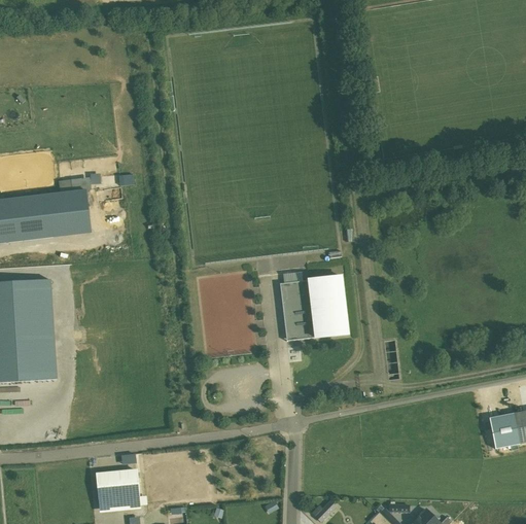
[(100,172),(89,172),(90,182),(100,182),(100,172)]
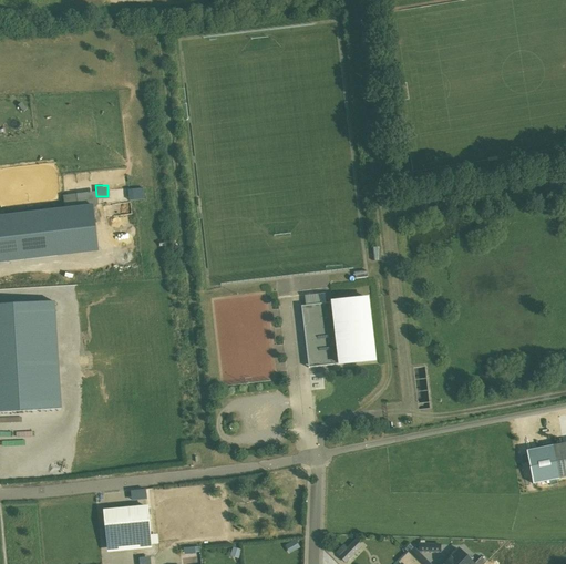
[(95,190),(75,192),(78,205),(92,203),(96,203),(96,196),(95,190)]
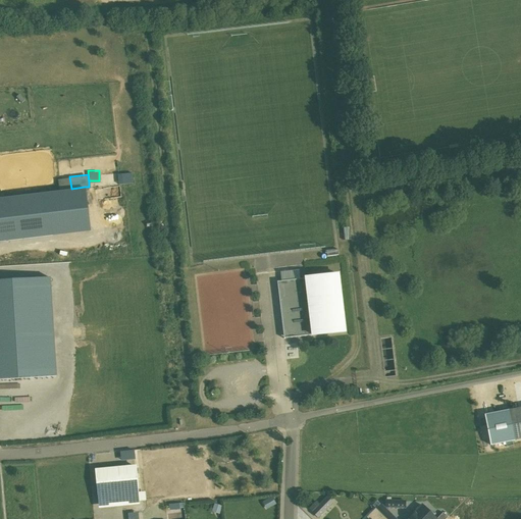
[(69,176),(57,177),(58,190),(71,189),(69,176)]
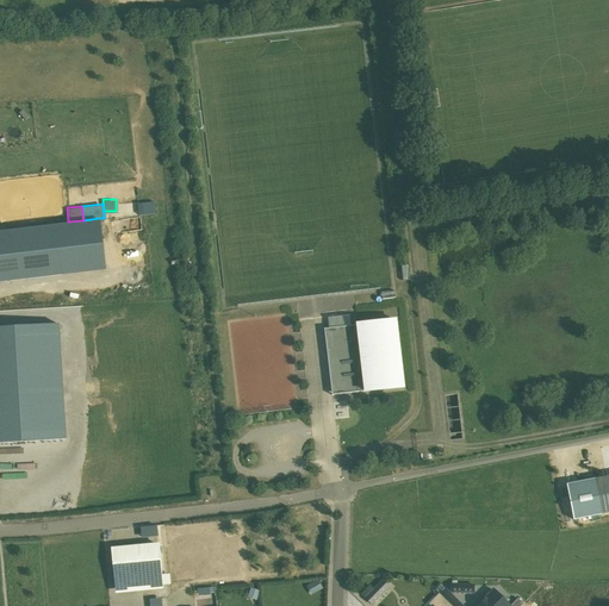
[(68,222),(56,223),(62,272),(104,267),(99,218),(84,220),(68,222)]
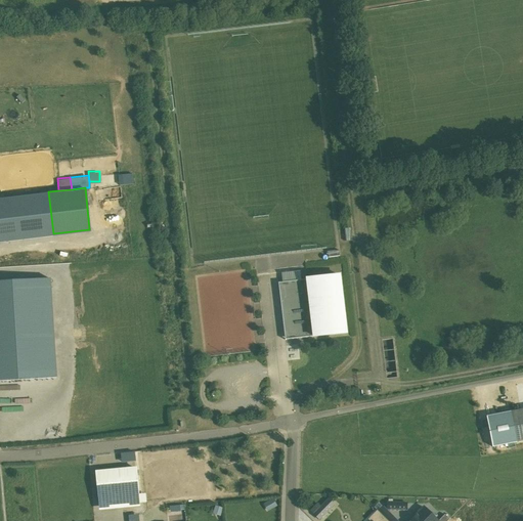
[(48,191),(0,198),(0,240),(53,233),(48,191)]
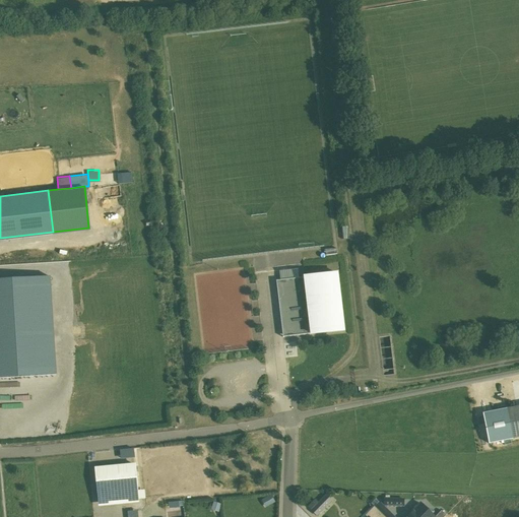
[(336,271),(320,272),(320,273),(304,275),(310,331),(327,329),(342,328),(341,316),(337,282),(336,271)]
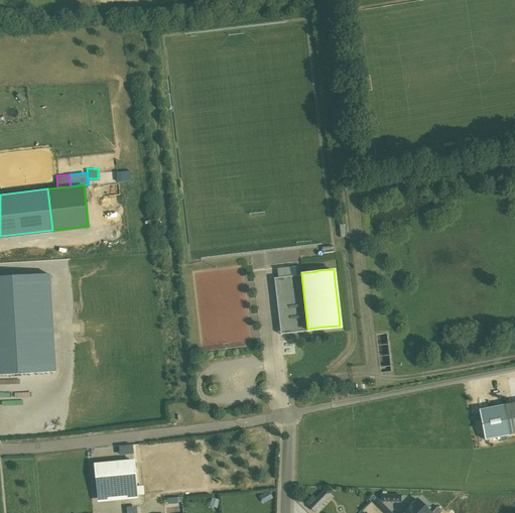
[(37,273),(0,274),(0,372),(43,370),(37,273)]
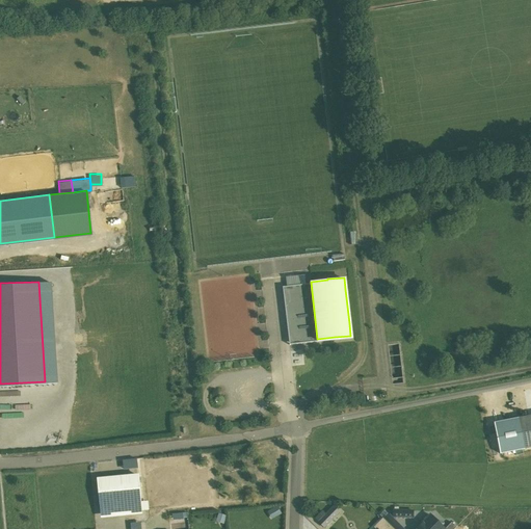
[(311,282),(282,285),(286,318),(290,317),(293,342),(317,339),(311,282)]
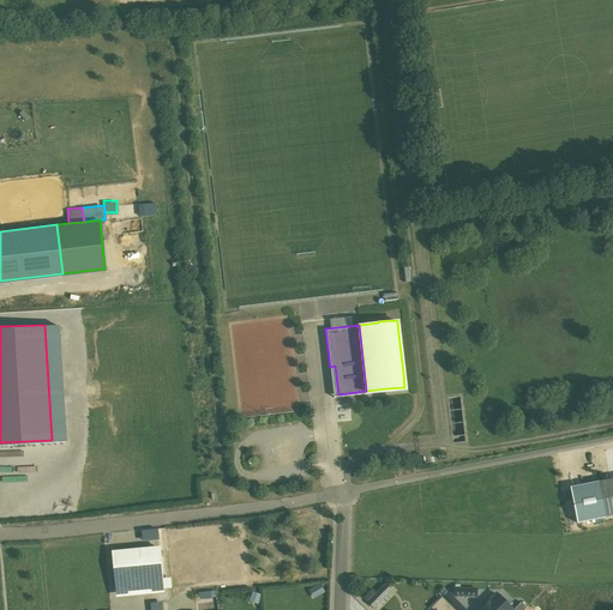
[(612,475),(599,478),(606,514),(612,513),(612,475)]
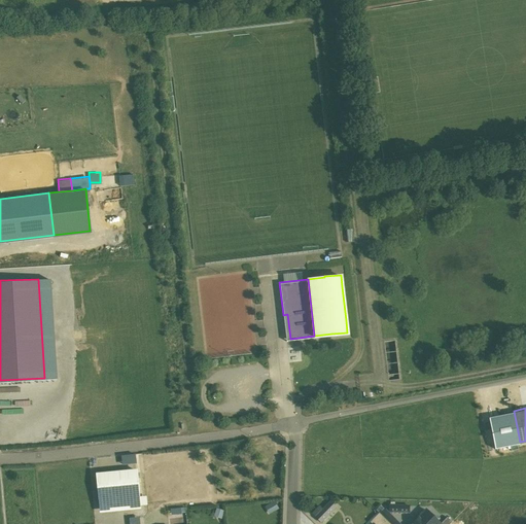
[(520,442),(514,411),(488,416),(494,447),(520,442)]
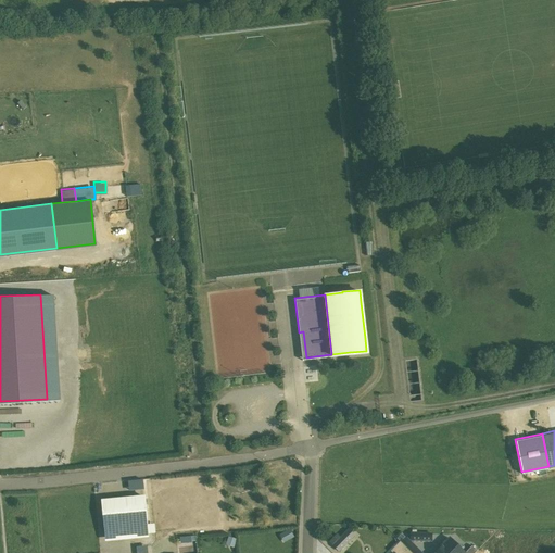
[(125,477),(126,486),(141,485),(140,476),(125,477)]
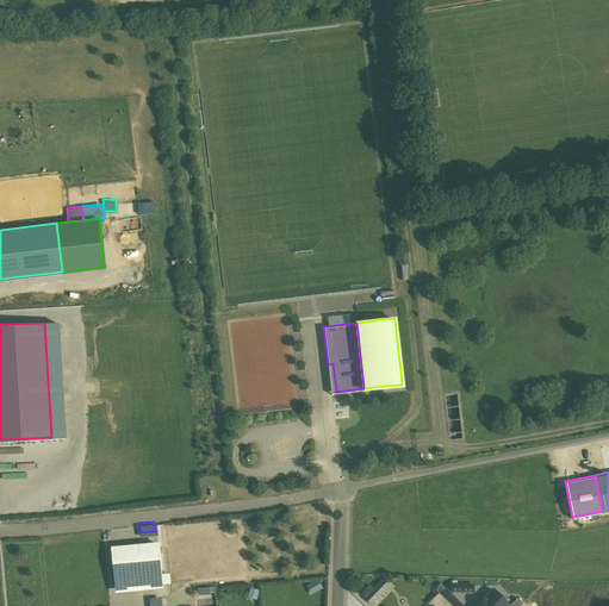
[(157,542),(110,547),(113,576),(161,572),(157,542)]
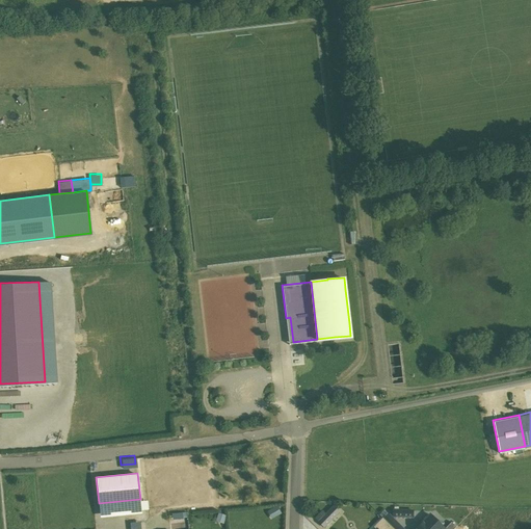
[(333,505),(318,520),(322,525),(337,509),(333,505)]
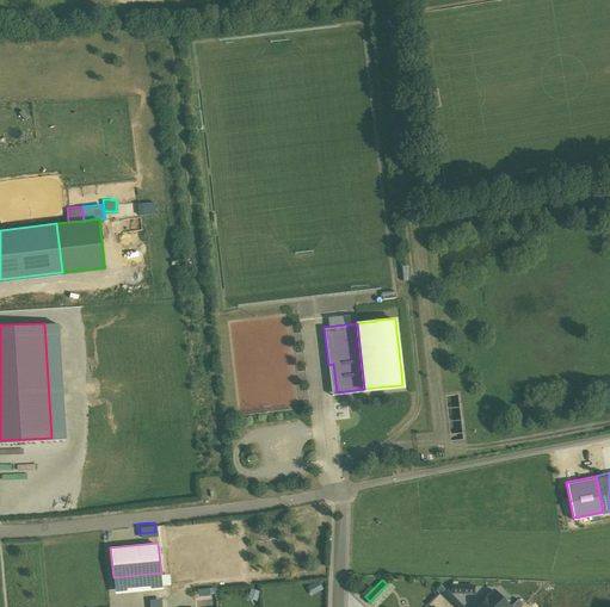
[(196,588),(197,596),(210,595),(210,593),(214,592),(213,586),(196,588)]
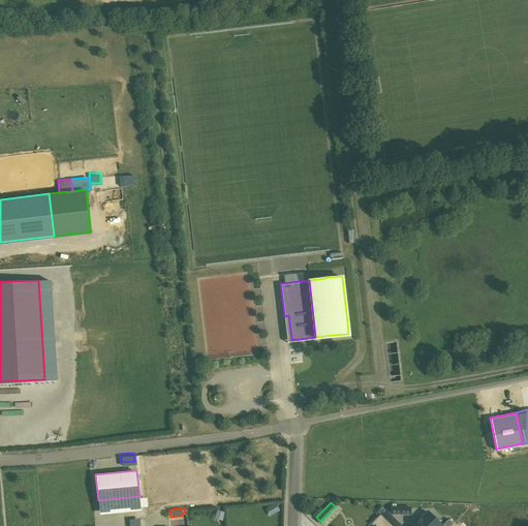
[(214,516),(221,519),(223,512),(216,508),(214,516)]
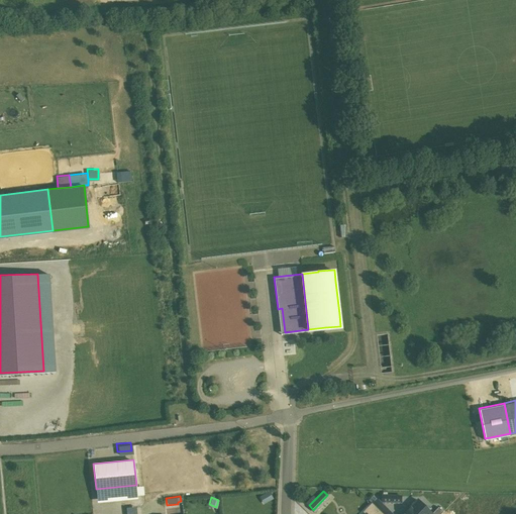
[(393,513),(377,498),(373,502),(384,513),(393,513)]
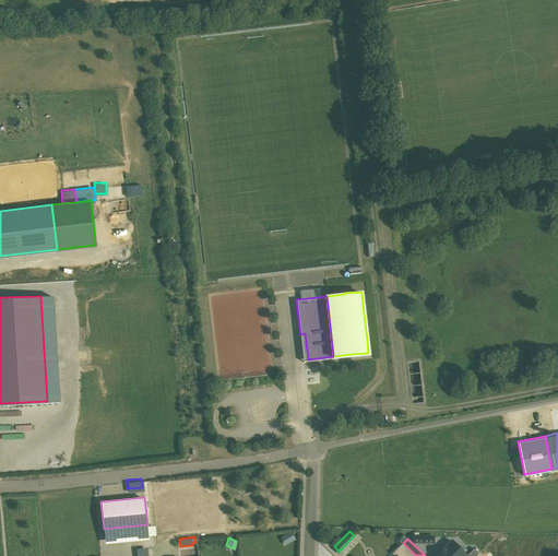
[(451,539),(434,555),(464,555),(466,554),(451,539)]
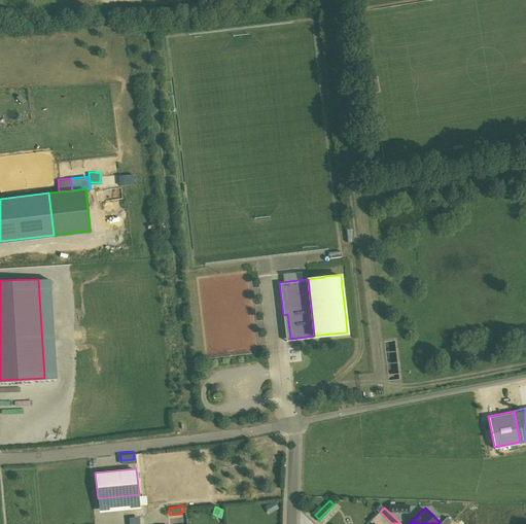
[(391,523),(380,512),(378,511),(369,520),(373,523),(374,523),(391,523)]
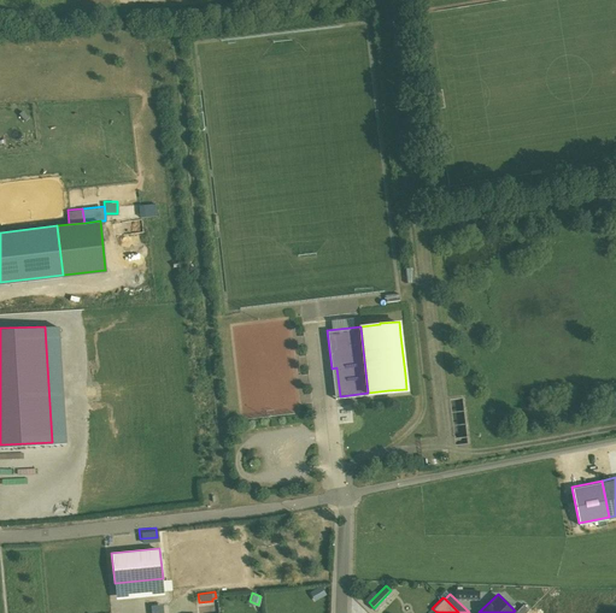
[(522,602),(515,611),(512,612),(522,612),(528,608),(522,602)]
